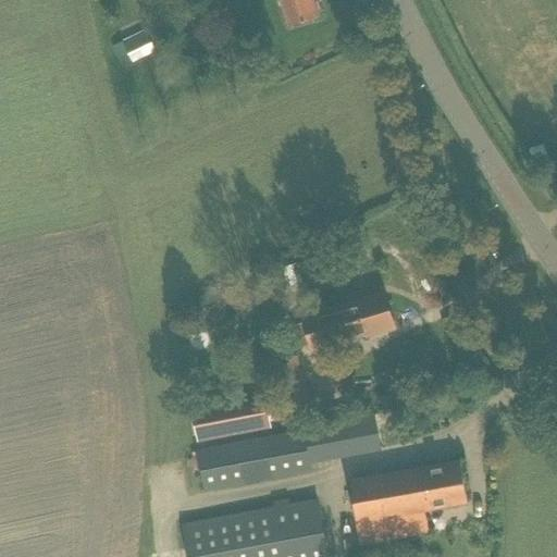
[(280,0),(288,26),(319,16),(313,0),(280,0)]
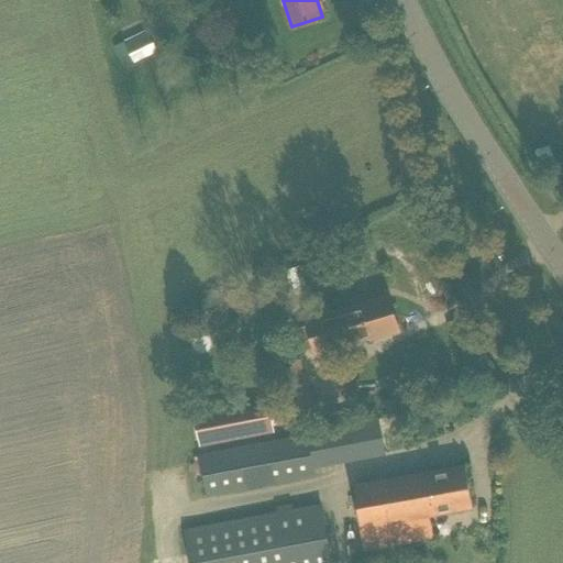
[(122,41),(134,62),(157,50),(147,29),(122,41)]
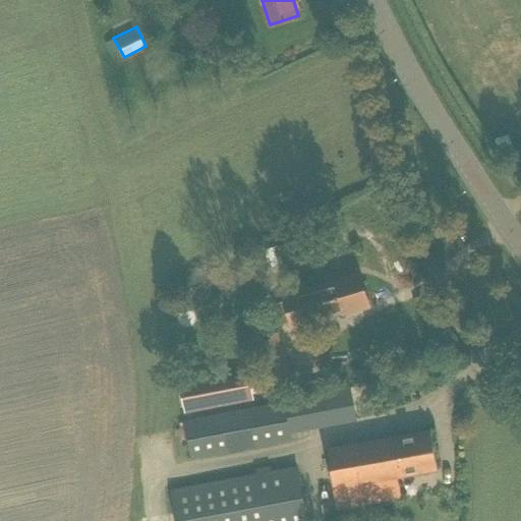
[(278,247),(265,251),(270,268),(283,264),(278,247)]
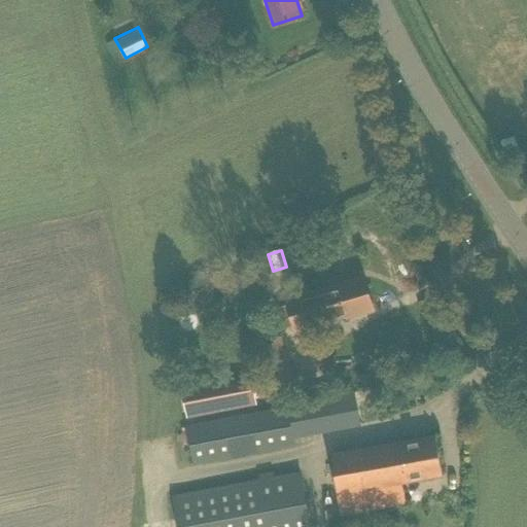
[(253,261),(242,267),(246,279),(258,275),(253,261)]
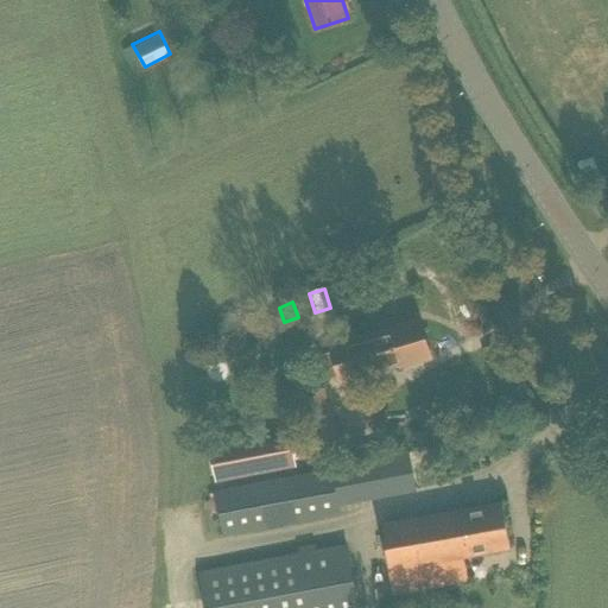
[(320,354),(325,378),(340,373),(342,381),(430,354),(419,321),(397,328),(396,325),(330,343),(333,350),(320,354)]
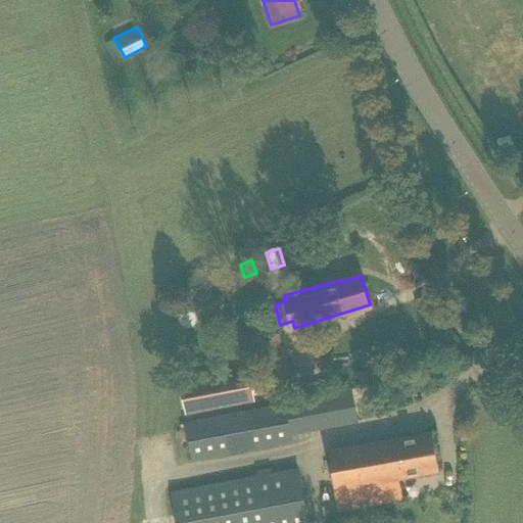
[(184,420),(191,460),(293,440),(292,434),(359,422),(352,388),(184,420)]
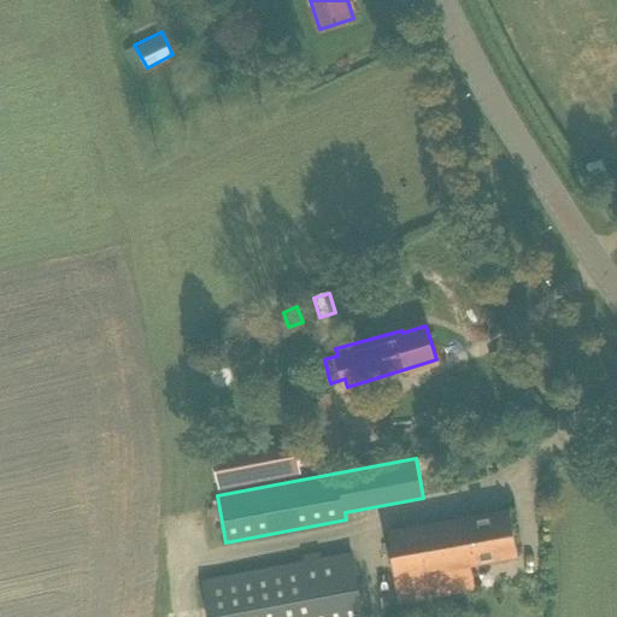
[(518,557),(510,510),(387,530),(398,603),(462,592),(475,589),(470,565),(518,557)]
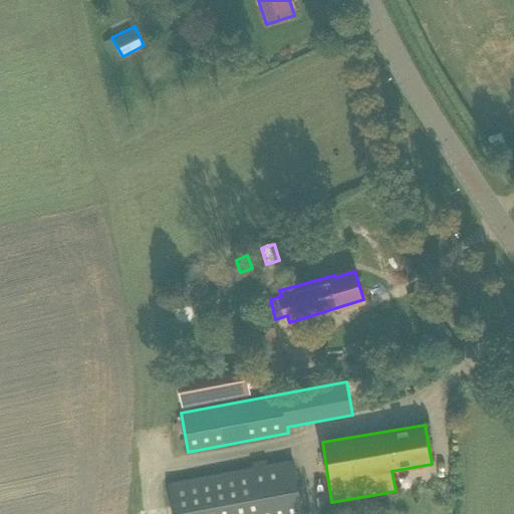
[(251,461),(252,466),(168,482),(173,513),(303,513),(293,459),(267,464),(266,458),(251,461)]
